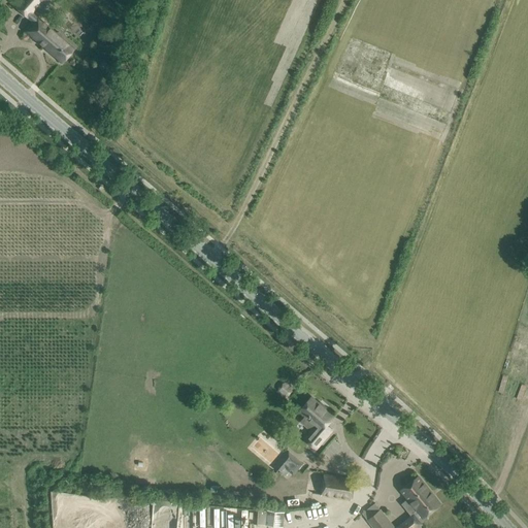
[(43,0),(20,0),(14,7),(28,20),(43,0)]
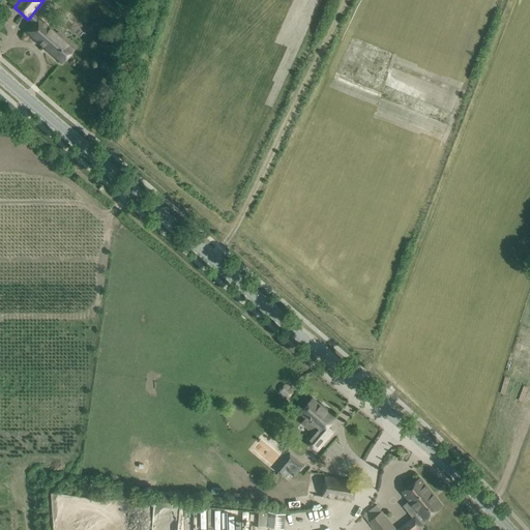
[(56,33),(37,17),(26,30),(26,29),(25,30),(62,62),(74,49),(61,38),(63,37),(62,35),(59,32),(57,32),(56,33)]
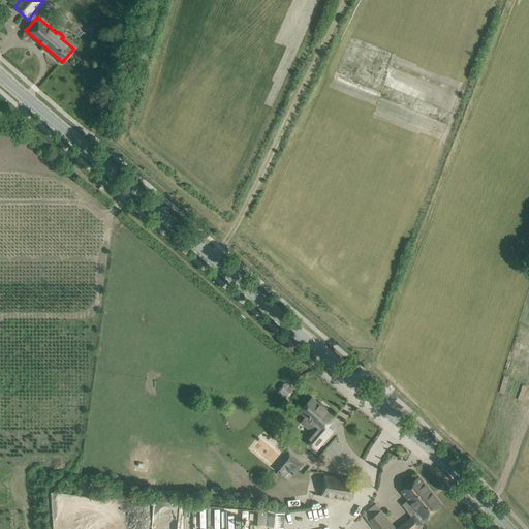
[(305,406),(301,411),(307,416),(301,423),(312,432),(308,437),(319,446),(331,433),(324,429),(328,426),(334,418),(311,399),(305,406)]
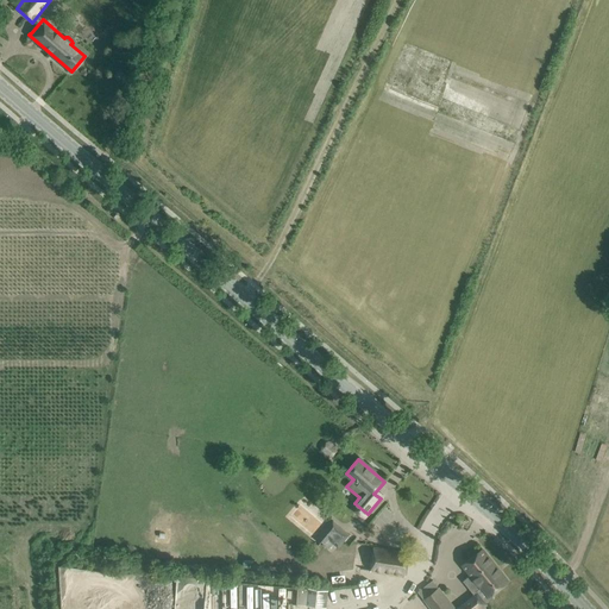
[(321,534),(316,539),(325,547),(330,541),(333,544),(338,548),(344,541),(350,534),(333,520),(321,534)]
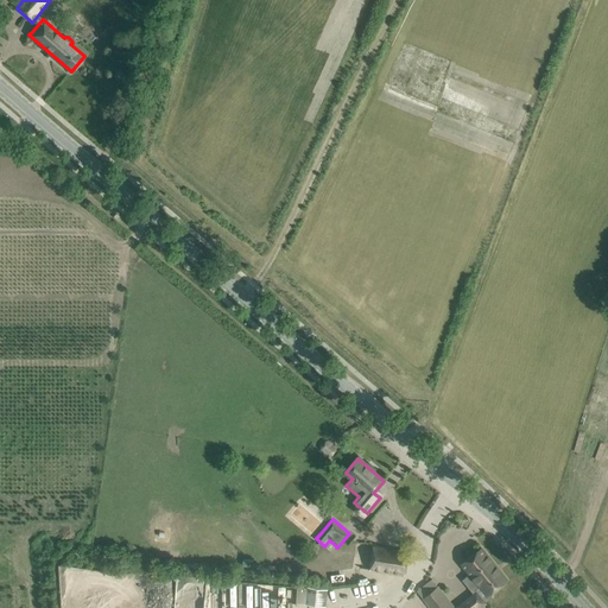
[(371,569),(371,571),(401,576),(403,574),(406,574),(409,552),(406,552),(406,551),(374,546),(371,569)]
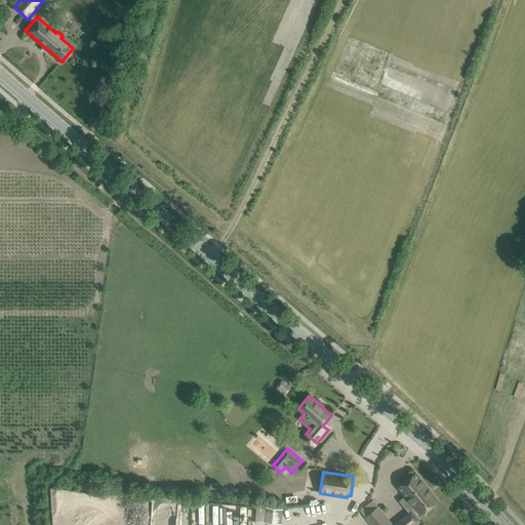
[(372,499),(360,510),(365,517),(371,524),(413,524),(414,524),(419,521),(426,516),(423,513),(438,501),(415,474),(399,487),(405,495),(399,500),(409,514),(395,524),(393,524),(378,507),(372,499)]
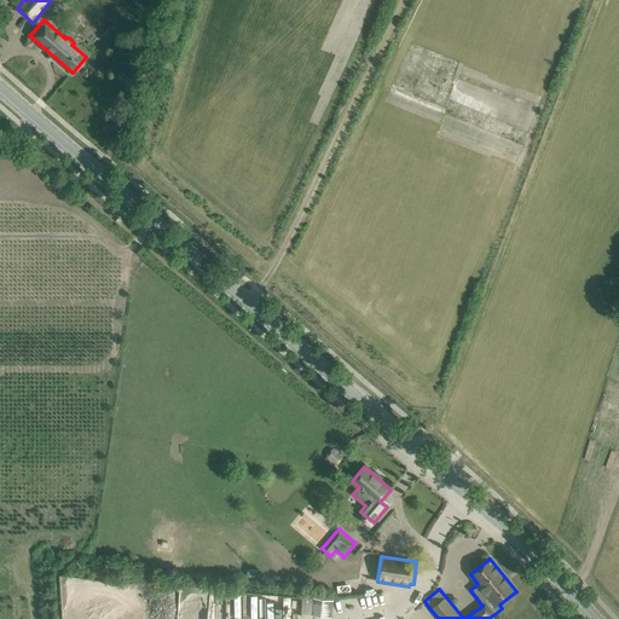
[(331,617),(333,606),(334,600),(313,597),(311,615),(331,617)]
